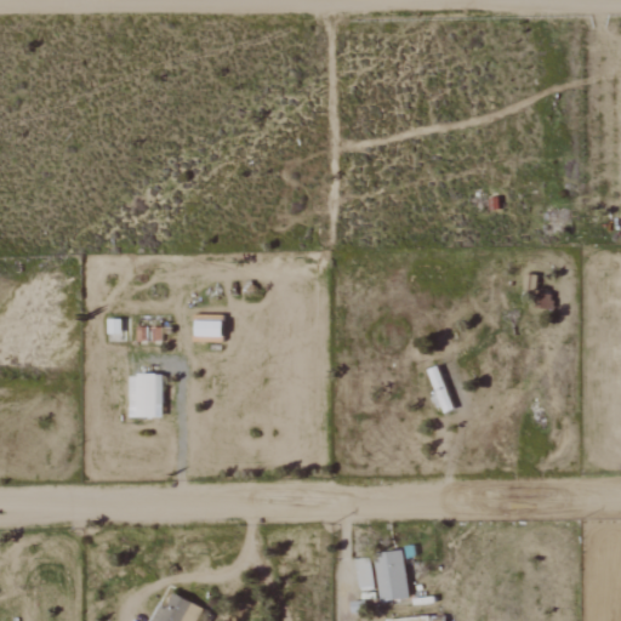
[(223,342),(223,323),(197,323),(197,341),(223,342)]
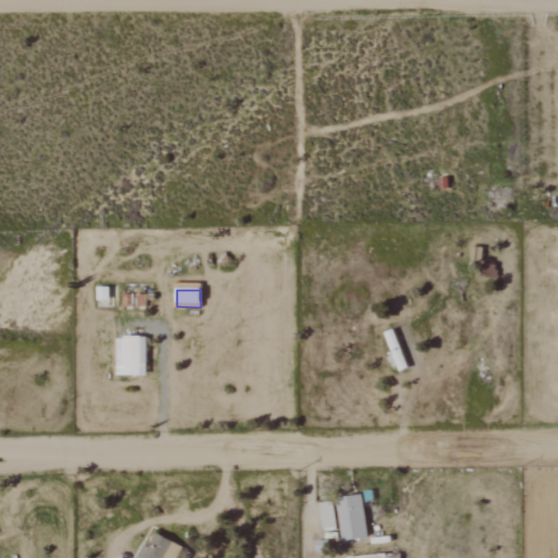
[(386,334),(399,372),(408,370),(395,330),(386,334)]
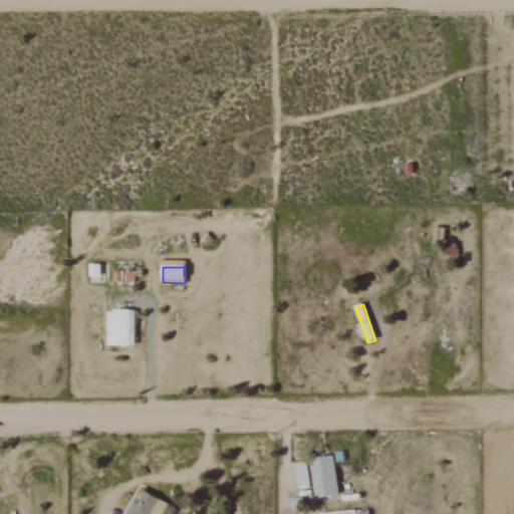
[(107,346),(136,346),(137,311),(108,311),(107,346)]
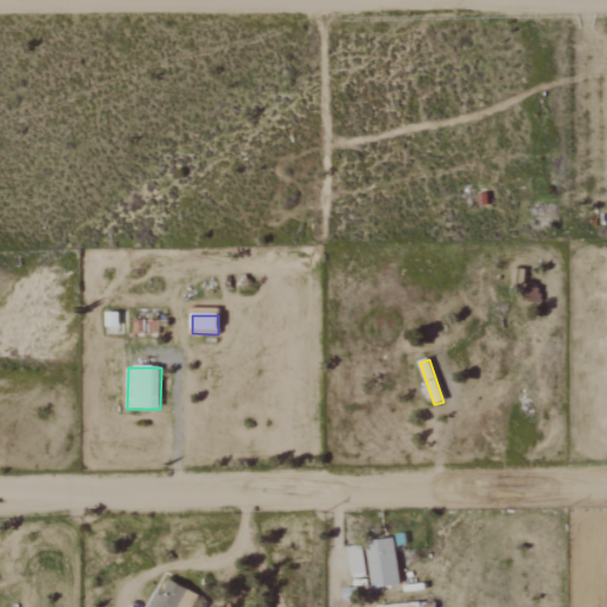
[(369,541),(371,588),(400,587),(396,538),(369,541)]
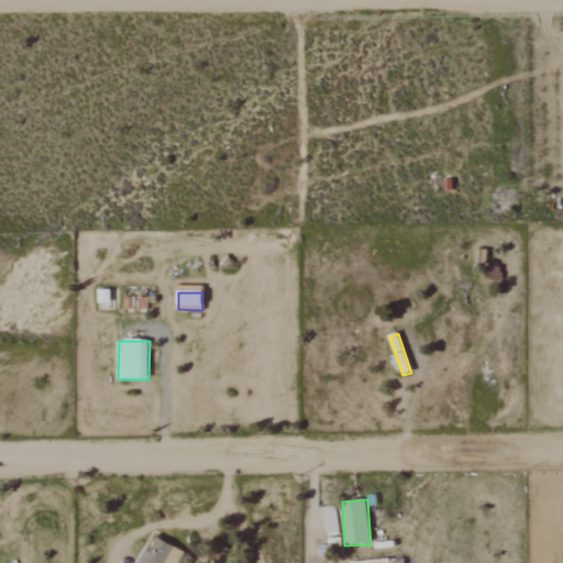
[(324,507),(326,532),(339,532),(338,506),(324,507)]
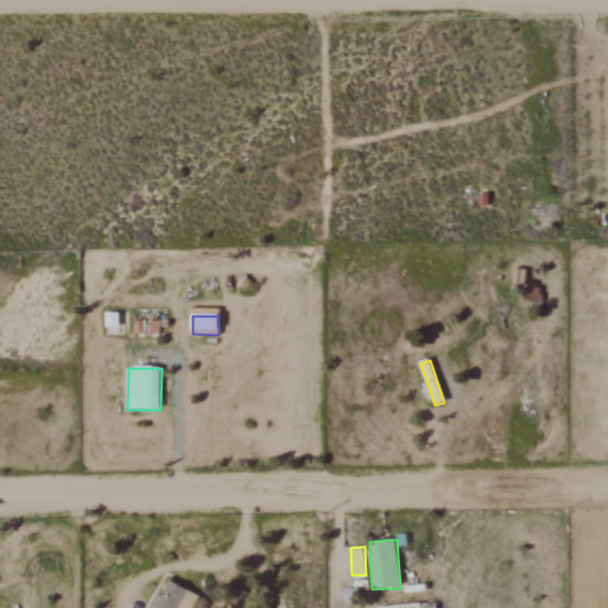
[(178,607),(189,590),(172,581),(163,597),(159,596),(152,607),(178,607)]
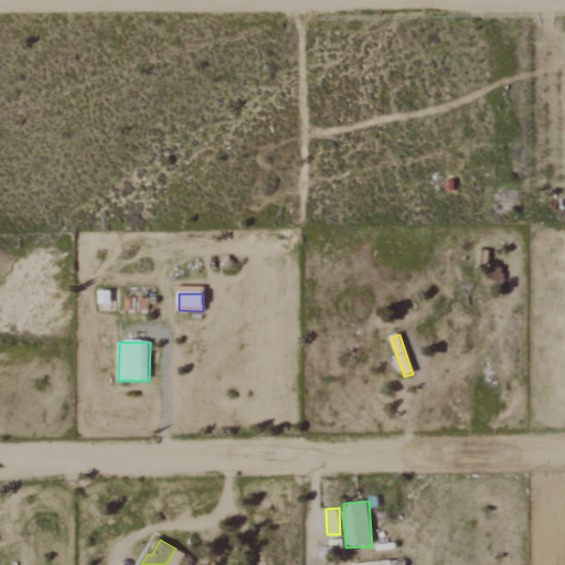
[(179,564),(184,555),(177,551),(168,564),(179,564)]
